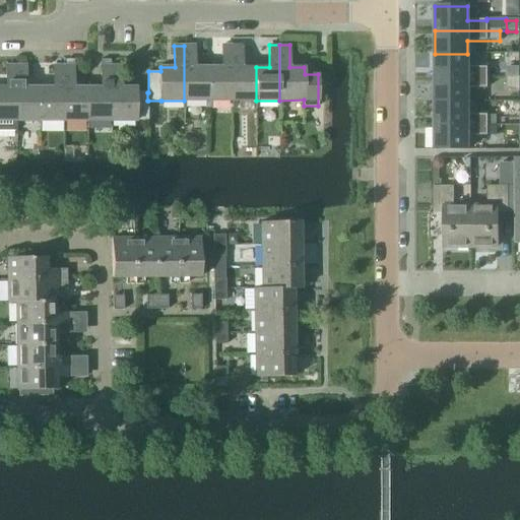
[(195,46),(184,46),(184,101),(209,101),(209,67),(195,67),(195,46)]
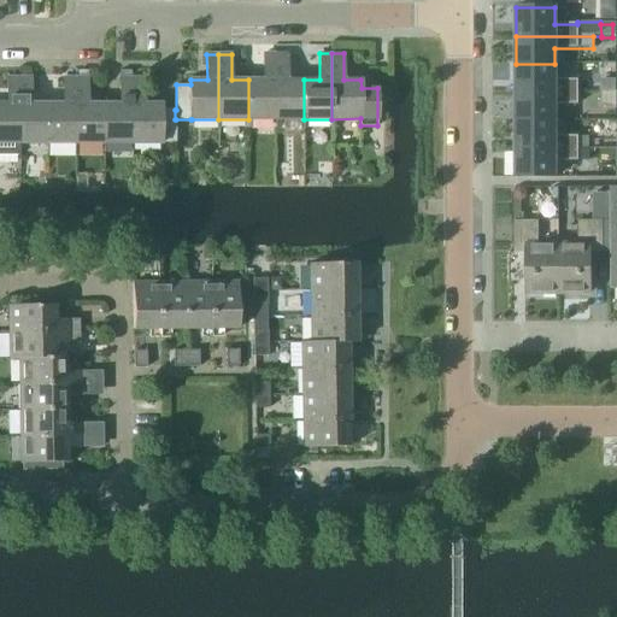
[(263,80),(248,80),(248,119),(274,119),(274,54),(263,54),(263,80)]
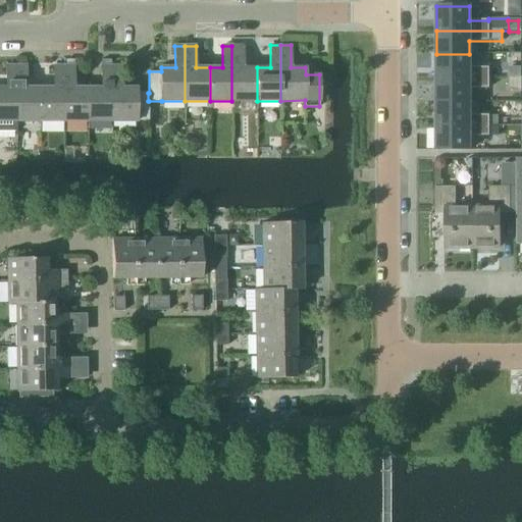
[(244,46),(231,46),(231,101),(257,101),(257,67),(244,67),(244,46)]
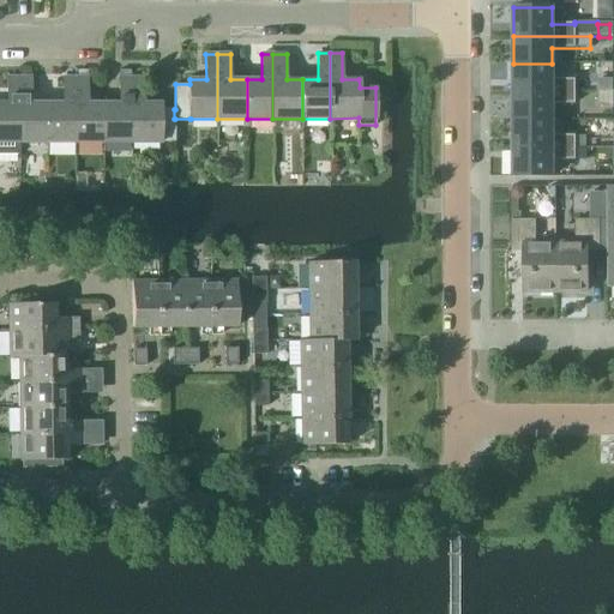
[(575,80),(552,80),(552,64),(513,64),(513,92),(575,92),(575,80)]
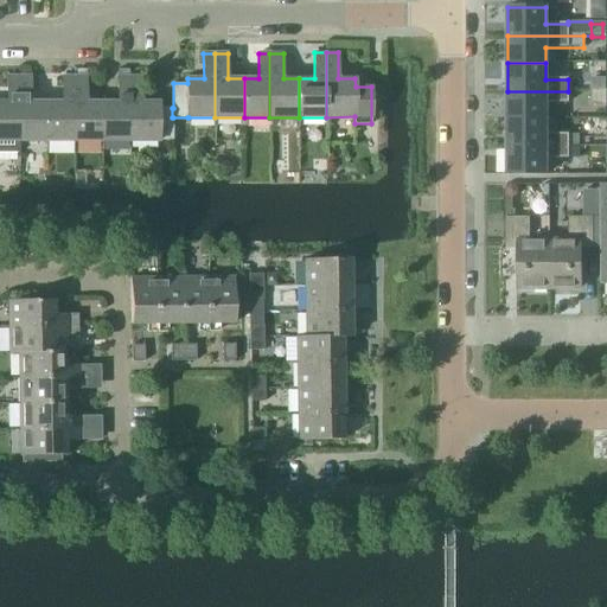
[(0,153),(19,154),(19,141),(19,77),(7,77),(7,103),(0,102),(0,153)]
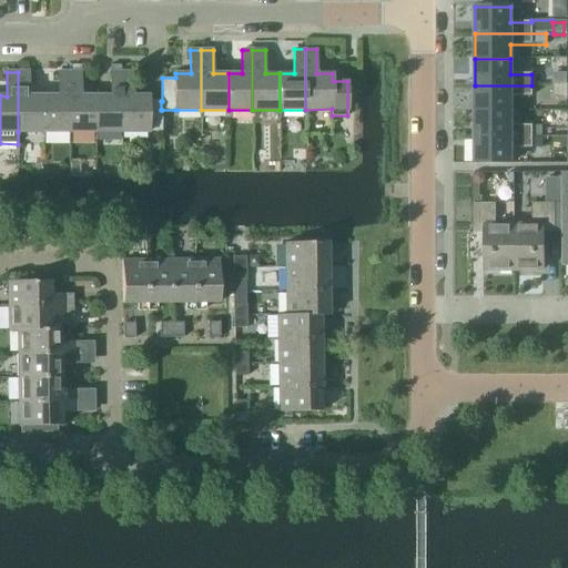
[(30,72),(18,72),(18,132),(44,132),(44,97),(30,97),(30,72)]
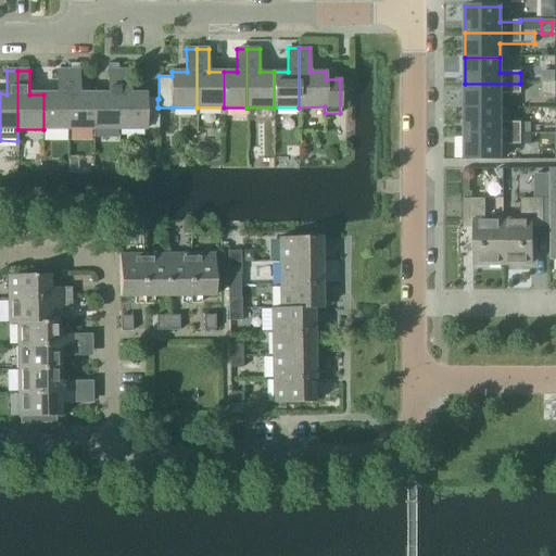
[(58,93),(43,95),(43,129),(68,129),(68,71),(58,71),(58,93)]
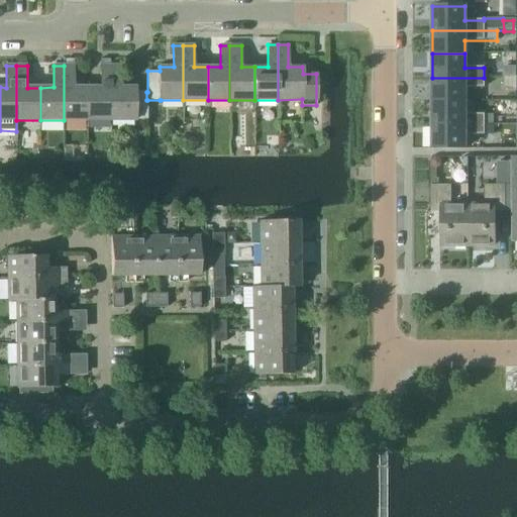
[(74,66),(64,66),(64,120),(87,120),(87,87),(75,87),(74,66)]
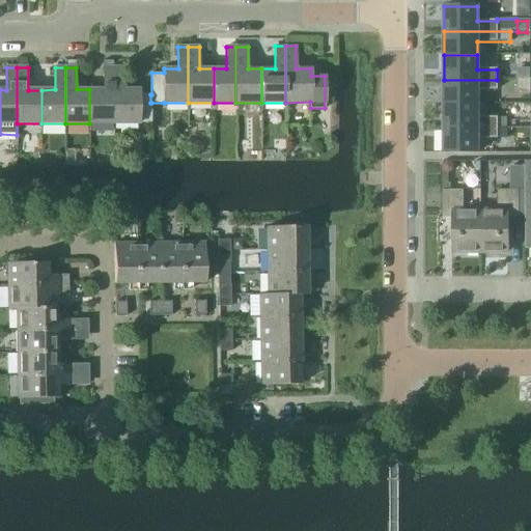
[(104,89),(89,89),(89,123),(114,123),(114,67),(104,67),(104,89)]
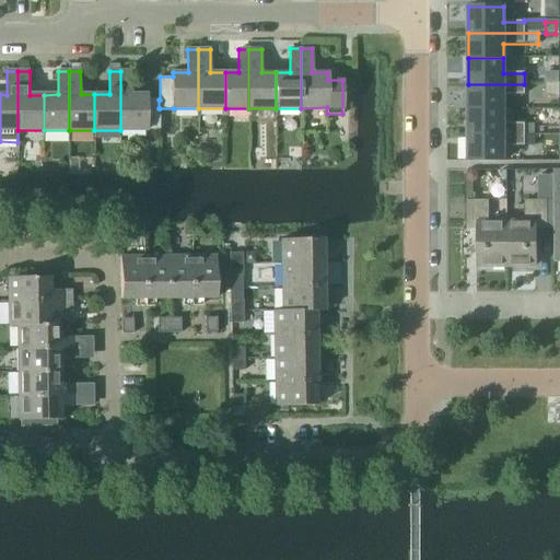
[(131,71),(120,71),(120,130),(147,130),(160,130),(160,108),(159,108),(159,100),(147,100),(147,94),(131,94),(131,71)]
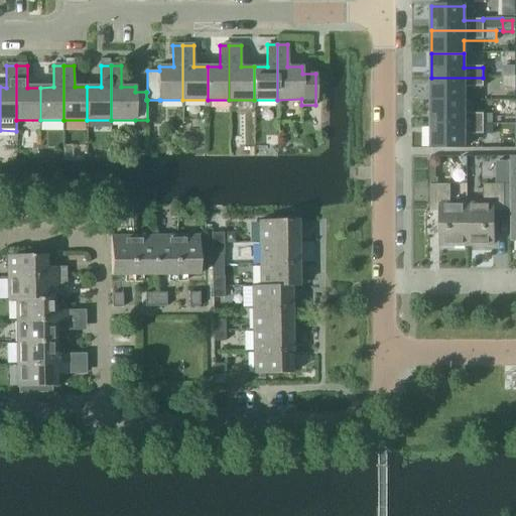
[(514,78),(515,68),(501,67),(501,78),(502,78),(514,78)]
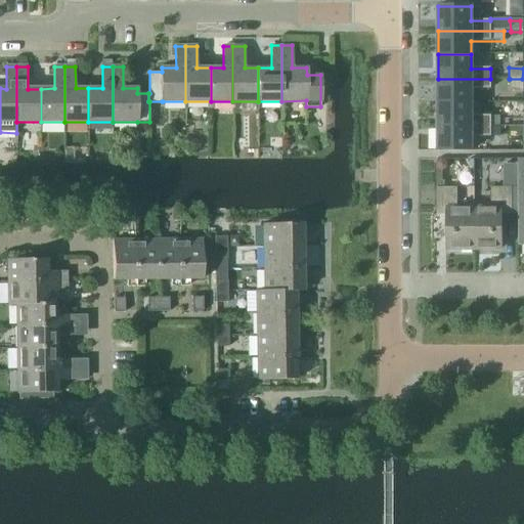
[(472,102),(471,89),(490,89),(490,79),(438,79),(438,102),(472,102)]
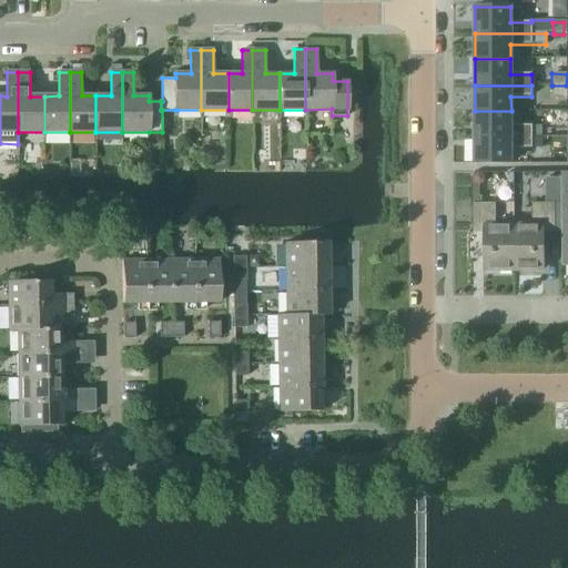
[(531,127),(511,127),(511,111),(475,111),(475,137),(530,137),(531,127)]
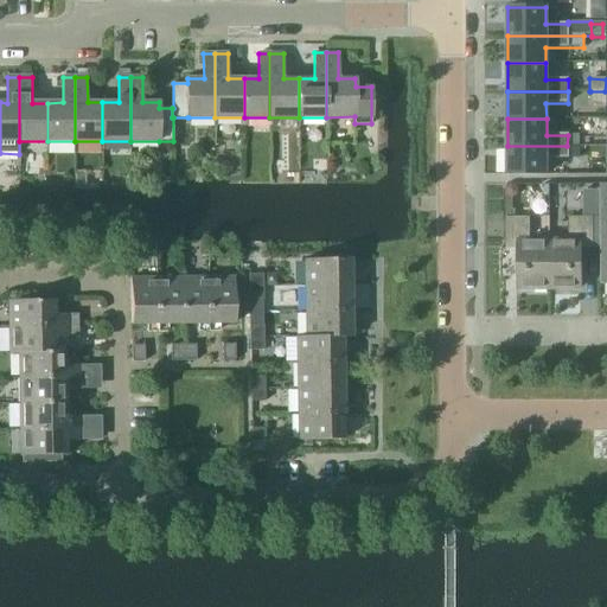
[(547,174),(547,159),(567,159),(567,146),(508,146),(508,176),(547,174)]
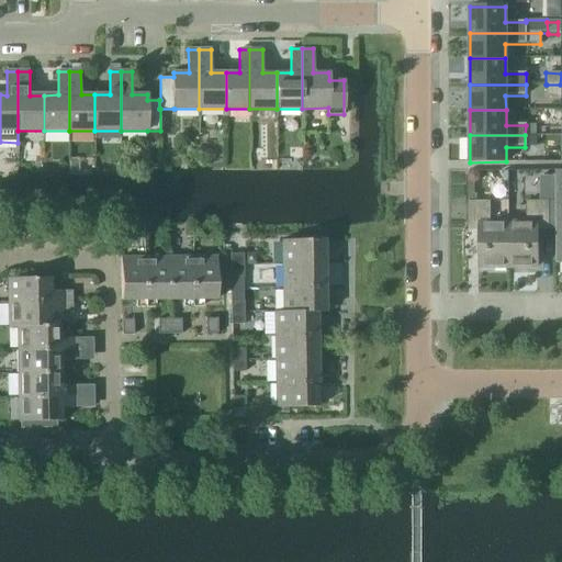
[(476,195),(468,195),(469,202),(469,231),(481,231),(481,268),(509,267),(508,223),(491,223),(491,201),(476,202),(476,195)]
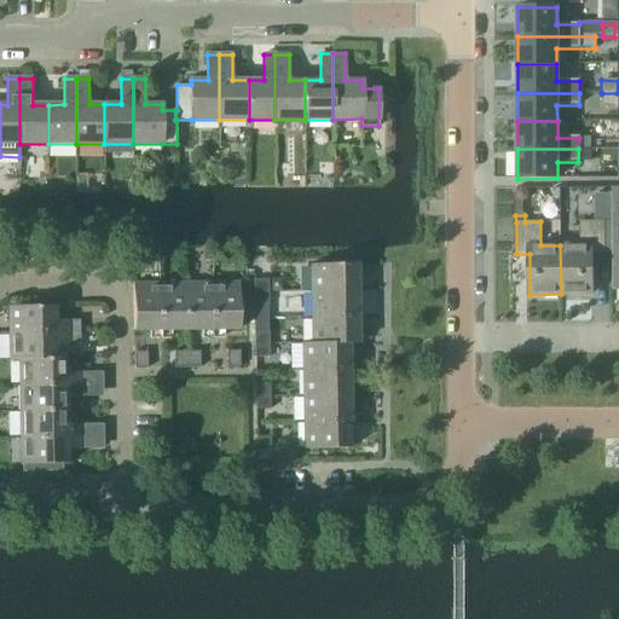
[(579,246),(560,246),(561,294),(593,294),(593,254),(599,254),(603,254),(603,253),(603,239),(603,231),(603,223),(579,223),(579,227),(579,246)]
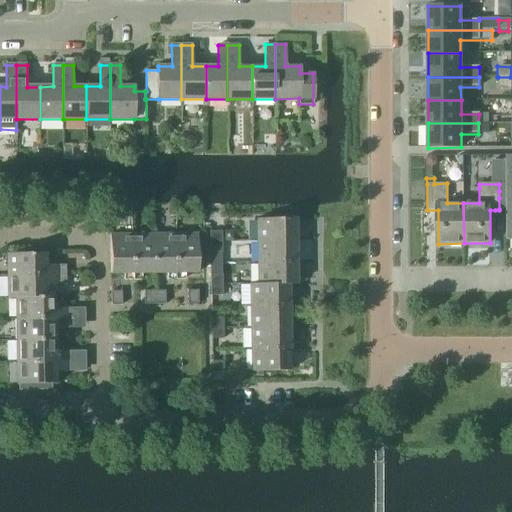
[(257,241),(295,240),(294,218),(256,219),(257,241)]
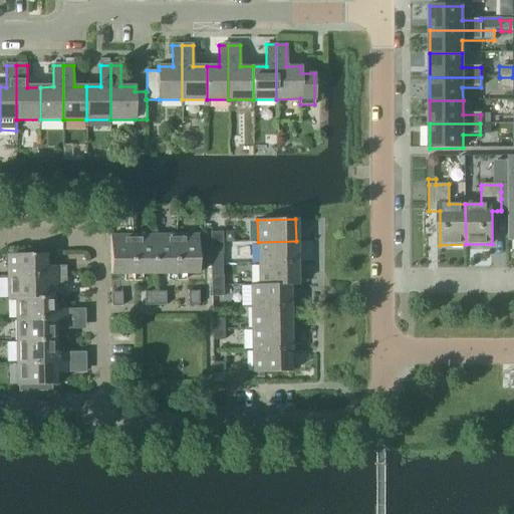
[(210,244),(221,244),(221,233),(210,233),(210,244)]
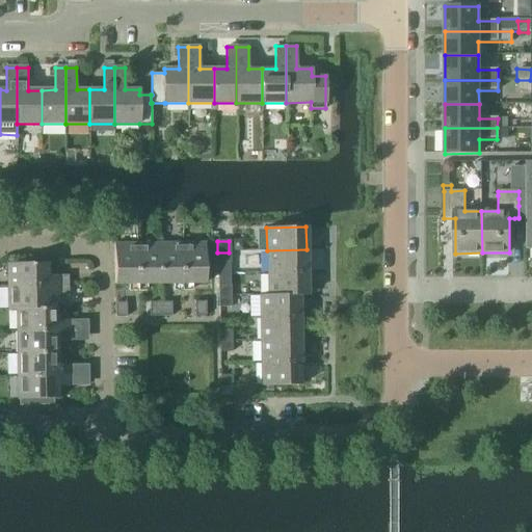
[(147,284),(160,284),(160,243),(137,244),(138,291),(147,291),(147,284)]
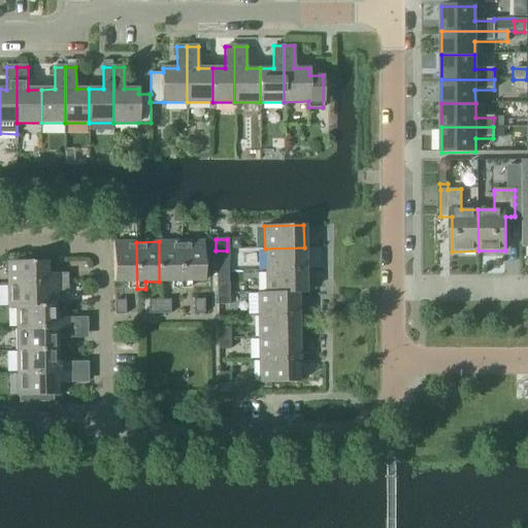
[(173,288),(182,288),(180,241),(159,241),(159,282),(173,282),(173,288)]
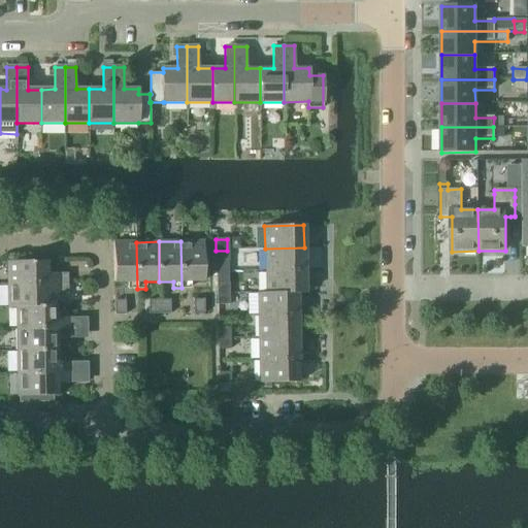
[(190,282),(204,281),(203,241),(180,241),(182,288),(190,288),(190,282)]
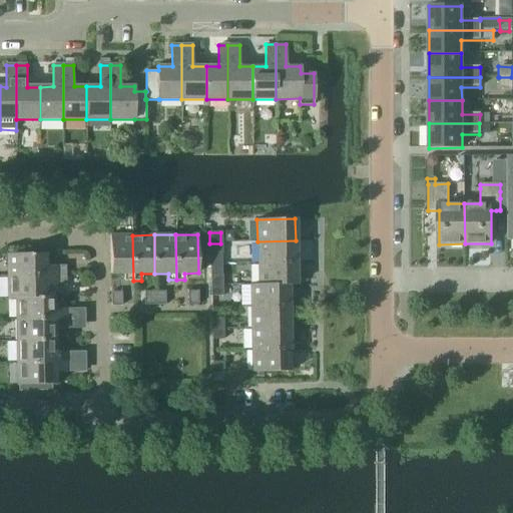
[(124,281),(133,281),(132,235),(110,235),(110,274),(124,274),(124,281)]
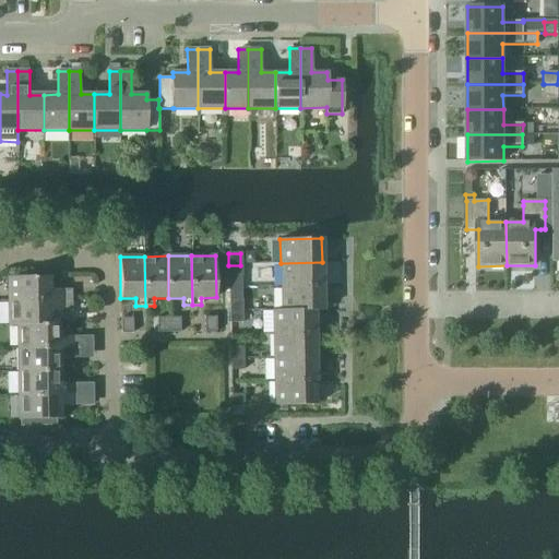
[(281,287),(323,286),(322,262),(281,263),(281,287)]
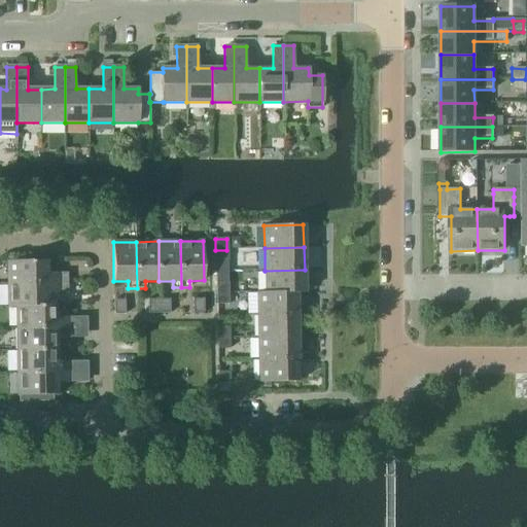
[(215,260),(226,260),(226,250),(215,250),(215,260)]
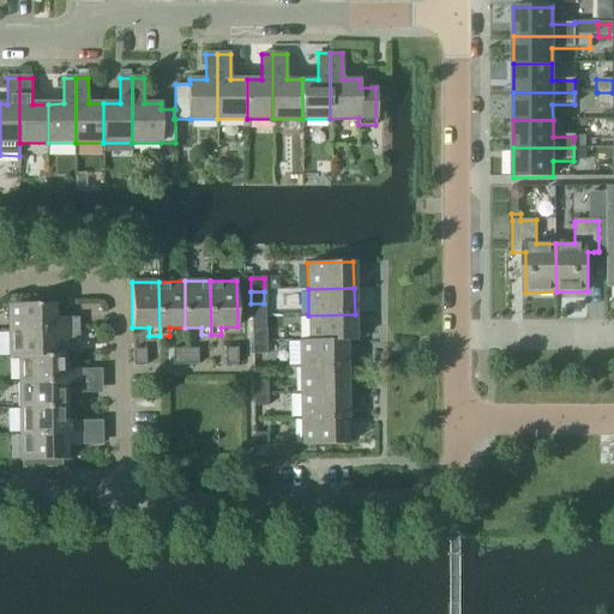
[(78,318),(54,318),(54,304),(8,305),(8,331),(78,330),(78,318)]
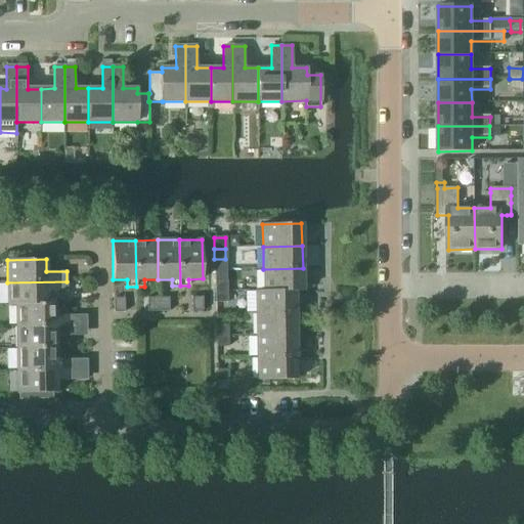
[(295,291),(303,291),(303,268),(263,269),(264,291),(295,291)]
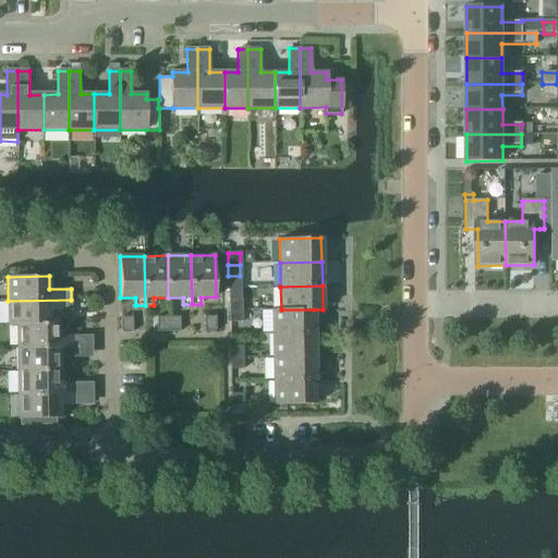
[(49,311),(71,311),(71,300),(8,301),(8,325),(16,325),(49,325),(50,323),(49,311)]
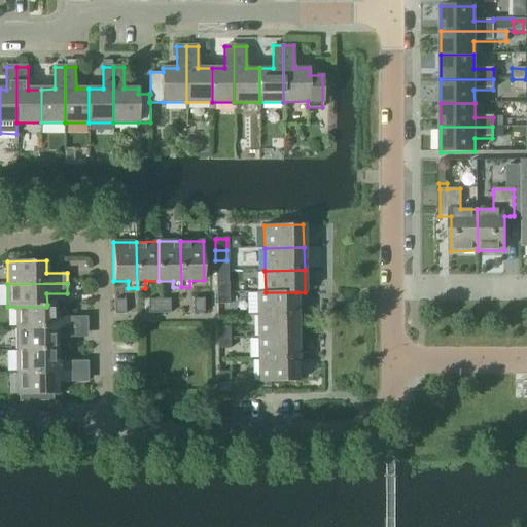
[(216,294),(229,293),(229,283),(216,283),(216,294)]
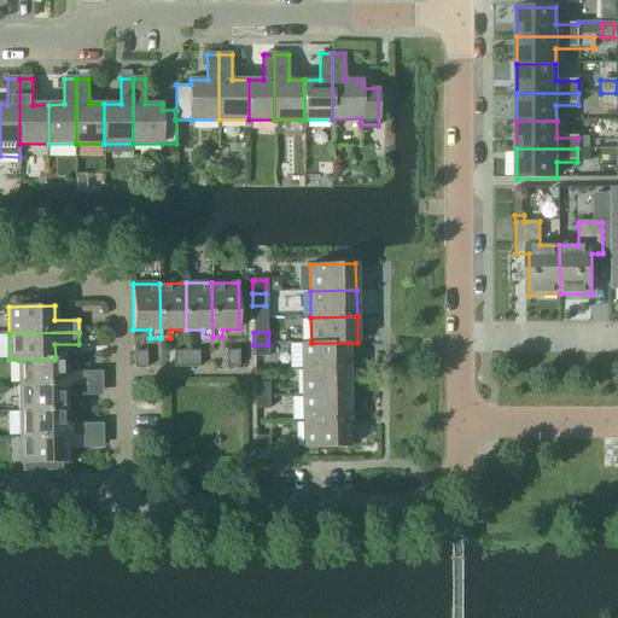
[(349,368),(348,343),(312,343),(302,343),(302,369),(349,368)]
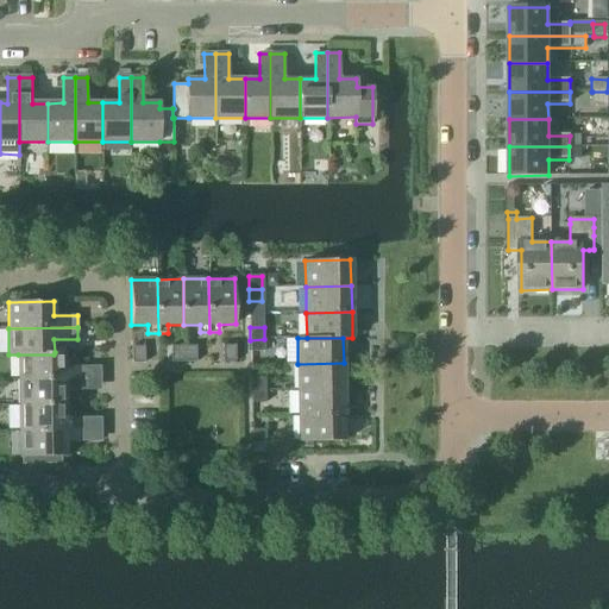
[(250,352),(264,352),(264,339),(250,340),(250,352)]
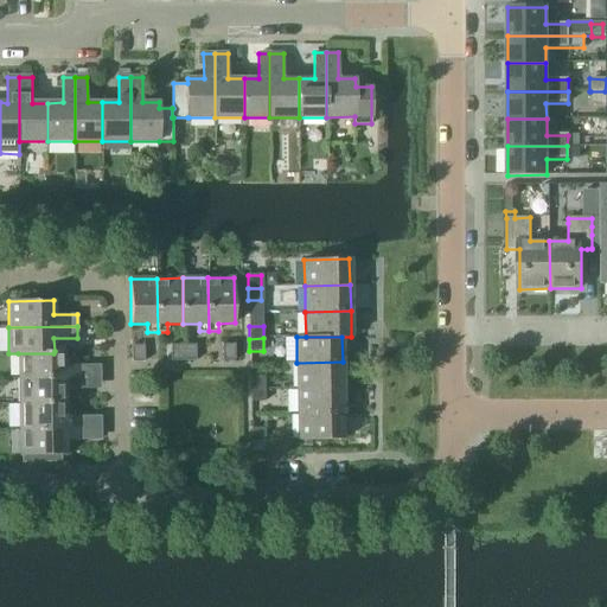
[(76,365),(64,365),(64,351),(55,351),(53,353),(18,353),(18,378),(76,378),(76,365)]
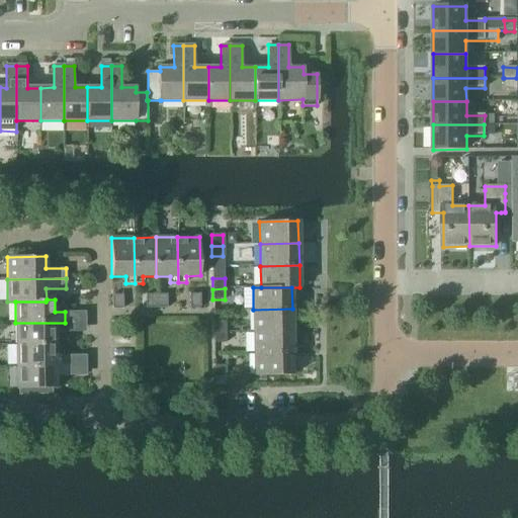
[(254,332),(292,331),(292,309),(253,310),(254,332)]
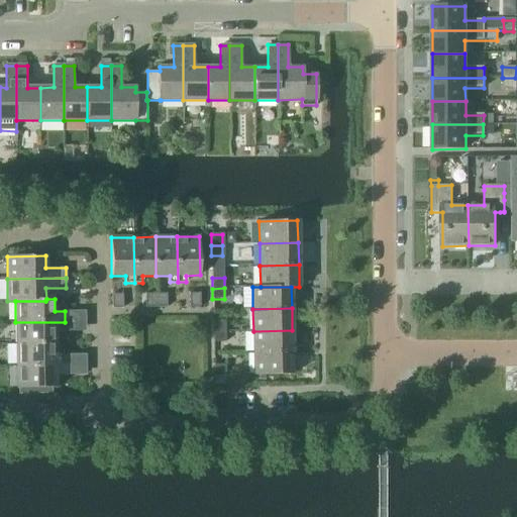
[(213,332),(225,332),(225,321),(213,321),(213,332)]
